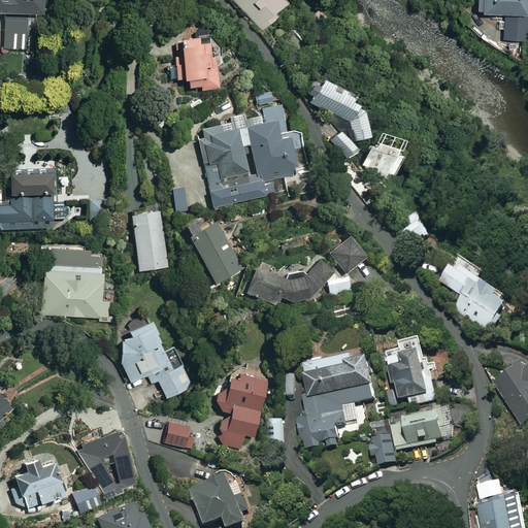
[(43,0),(0,0),(0,13),(5,14),(4,50),(27,50),(27,15),(43,15),(43,0)]
